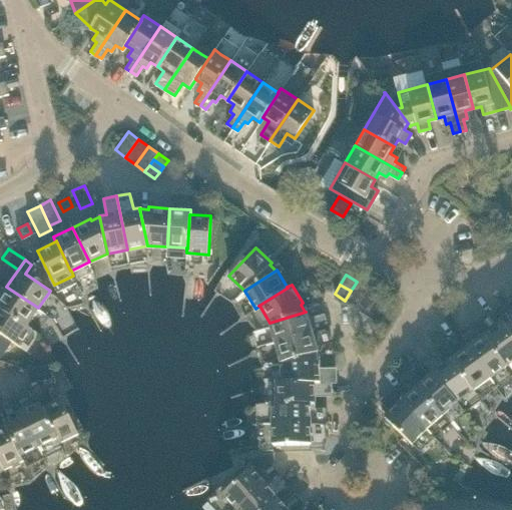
[(27,325),(38,308),(6,287),(0,296),(0,307),(27,325)]
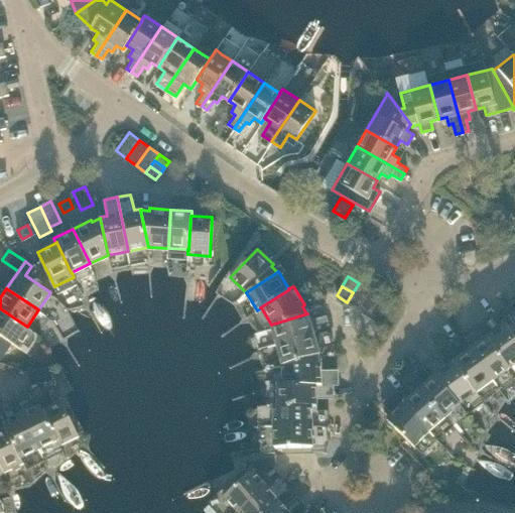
[(27,327),(0,308),(0,334),(10,341),(19,347),(31,329),(27,327)]
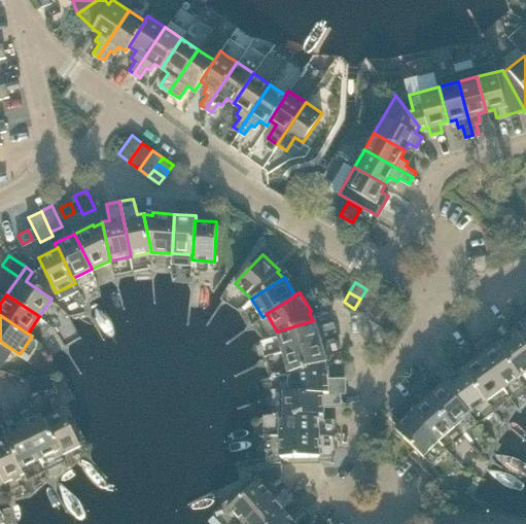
[(525,345),(520,334),(507,317),(495,326),(504,339),(497,344),(520,376),(525,371),(525,345)]
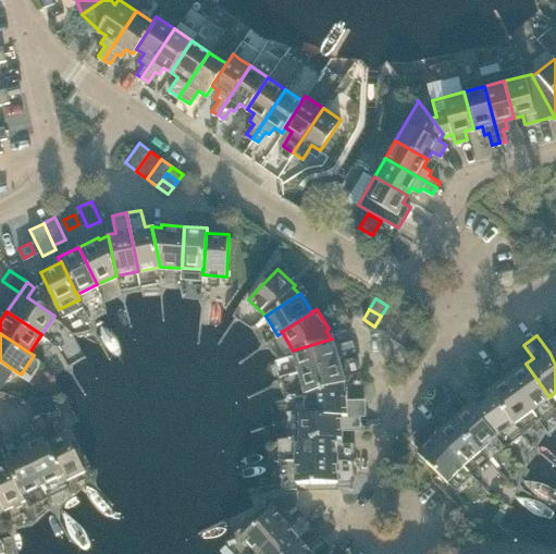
[(351,341),(335,345),(333,337),(331,339),(332,339),(293,351),(298,371),(356,355),(351,341)]
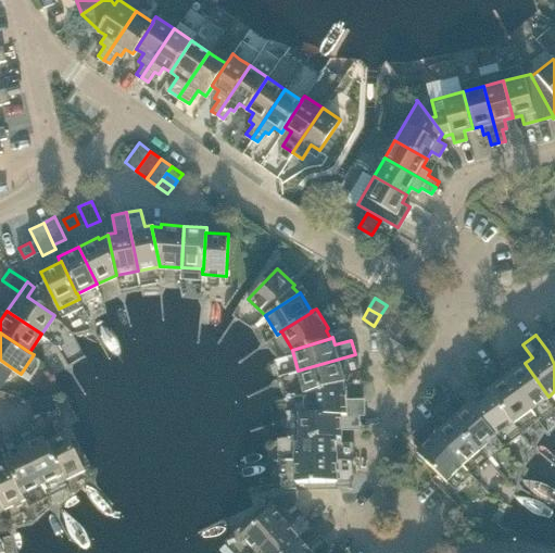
[(358,368),(358,366),(355,354),(298,371),(304,391),(343,380),(343,381),(344,380),(342,373),(358,368)]
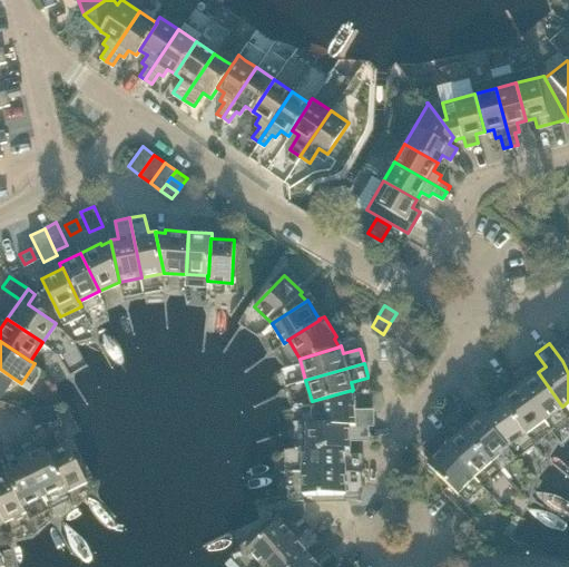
[(538,372),(531,377),(522,364),(510,372),(545,420),(562,407),(538,372)]
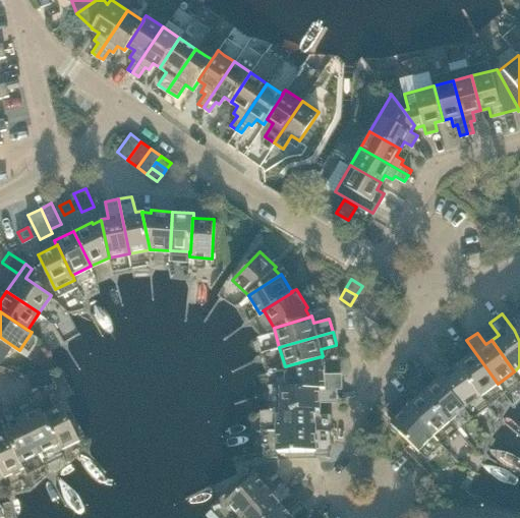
[(0,360),(10,344),(0,337),(0,360)]
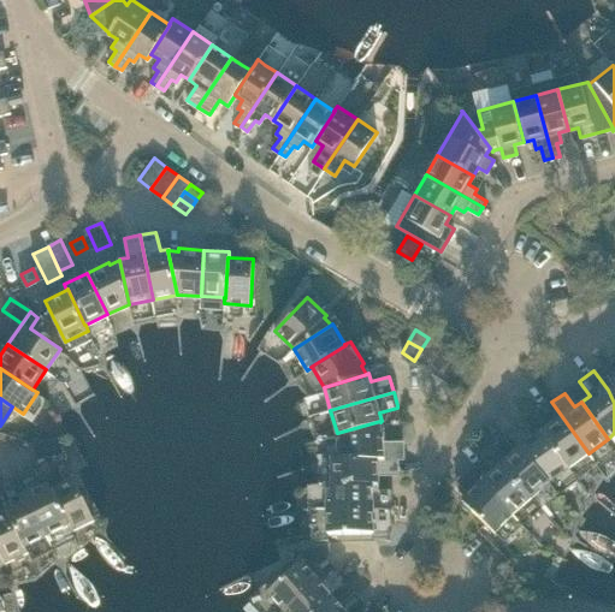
[(569,468),(589,453),(551,402),(539,411),(549,425),(542,431),(569,468)]
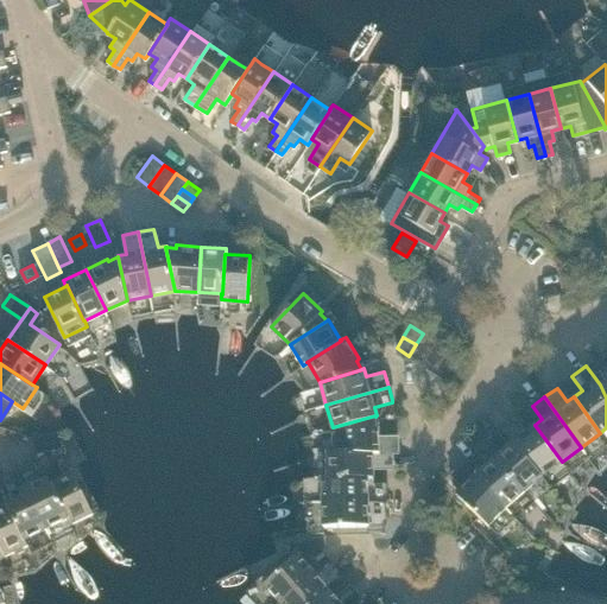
[(375,426),(375,417),(375,415),(333,427),(334,451),(334,452),(392,451),(398,451),(398,434),(379,434),(378,426),(375,426)]
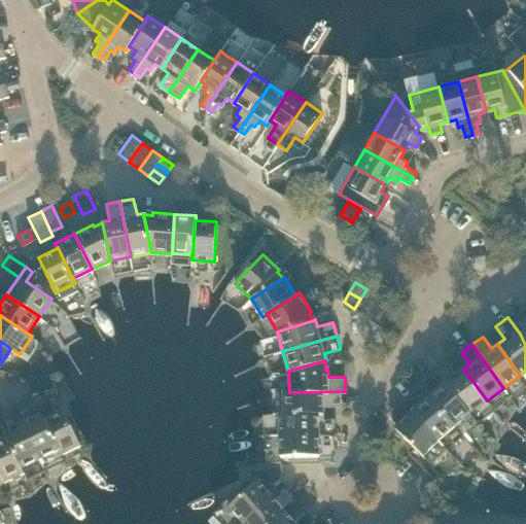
[(463,369),(457,373),(448,360),(434,372),(469,413),(487,400),(463,369)]
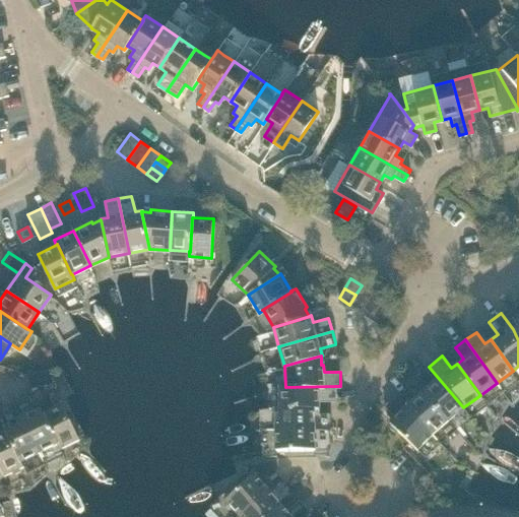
[(448,421),(463,407),(429,367),(418,376),(428,386),(423,391),(448,421)]
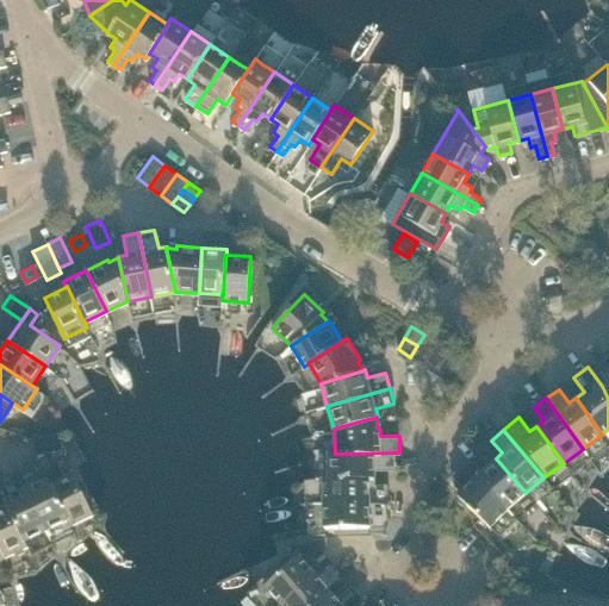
[(36,453),(62,448),(58,432),(32,438),(36,453)]
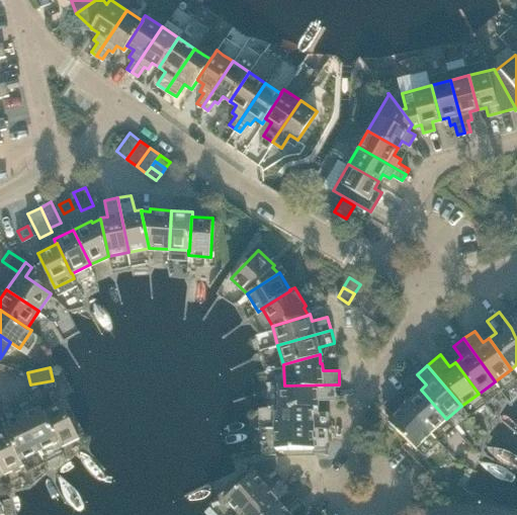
[(421,390),(416,394),(406,383),(396,393),(431,432),(446,419),(421,390)]
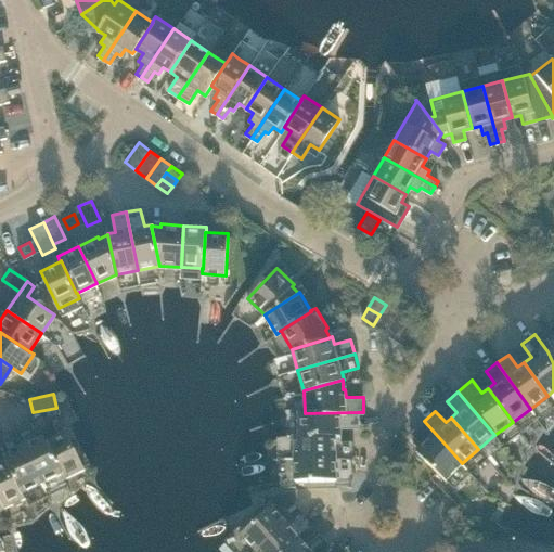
[(358,426),(358,412),(305,413),(305,412),(299,412),(299,435),(335,434),(335,435),(340,435),(340,427),(358,426)]
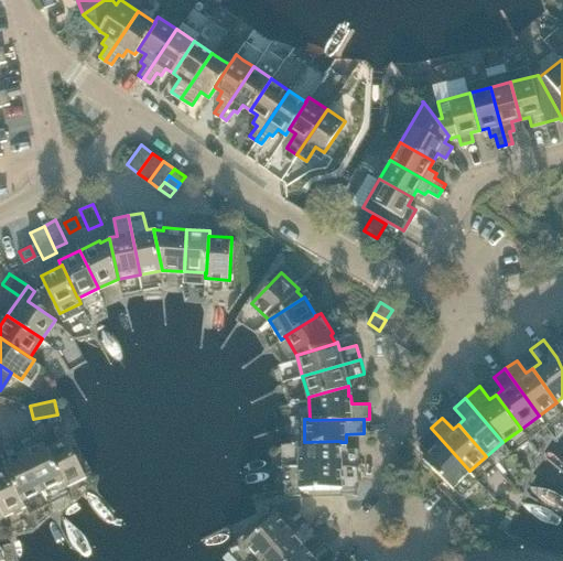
[(453,487),(469,471),(431,428),(421,438),(431,450),(423,459),(453,487)]
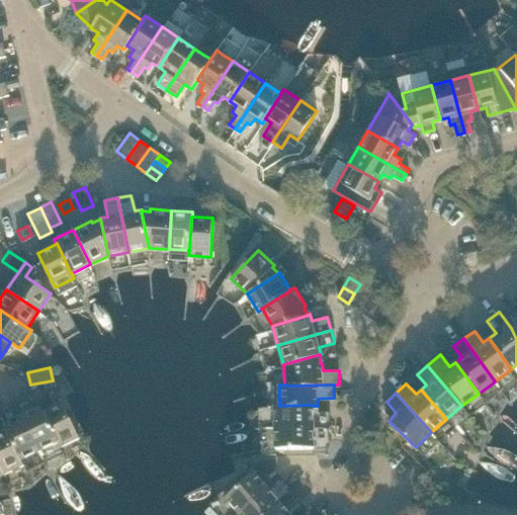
[(41,406),(34,409),(27,395),(15,401),(39,450),(57,441),(58,441),(42,411),(44,410),(41,406)]
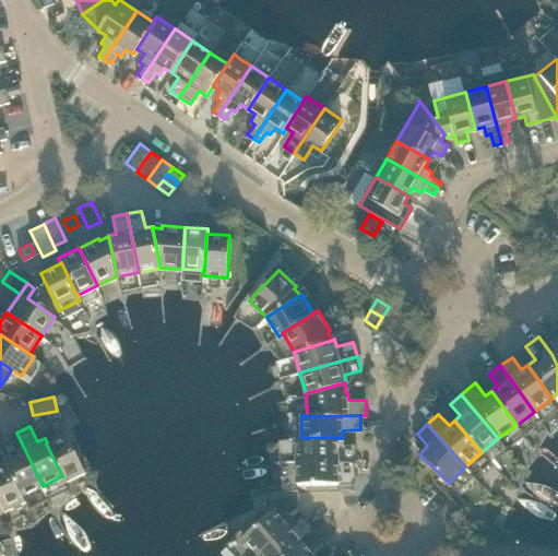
[(23,495),(43,486),(16,433),(3,439),(11,454),(3,458),(6,463),(7,462),(23,495)]
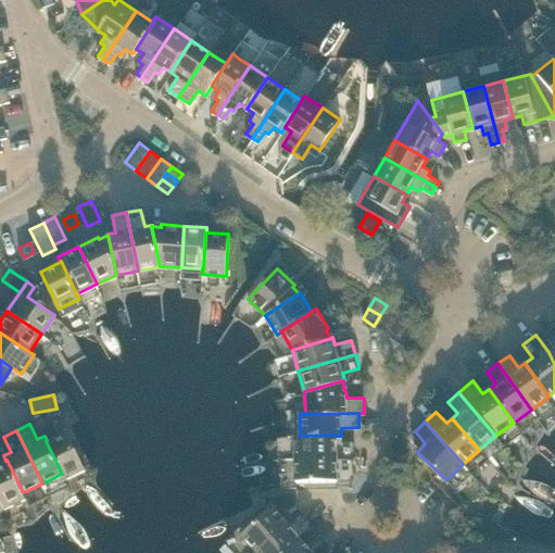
[(64,478),(85,468),(66,431),(47,440),(46,441),(62,474),(61,474),(64,478)]
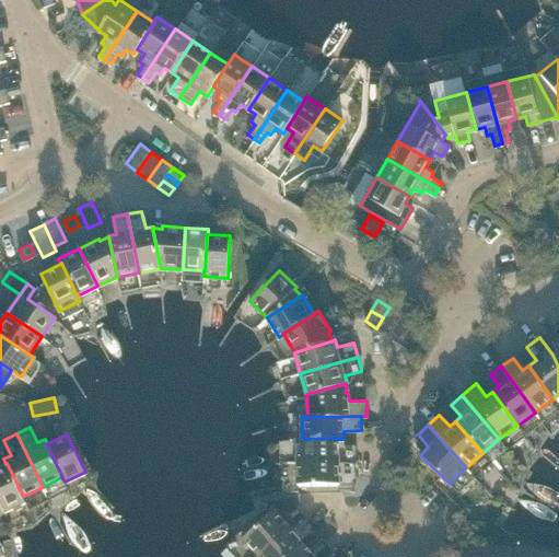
[(339,445),(338,439),(338,438),(302,439),(297,439),(298,462),(357,460),(357,445),(339,445)]
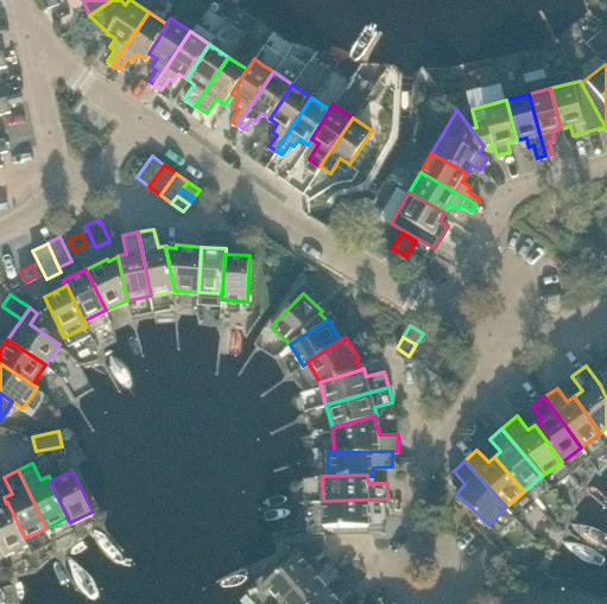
[(387,515),(387,513),(387,498),(323,501),(323,526),(368,525),(368,515),(387,515)]
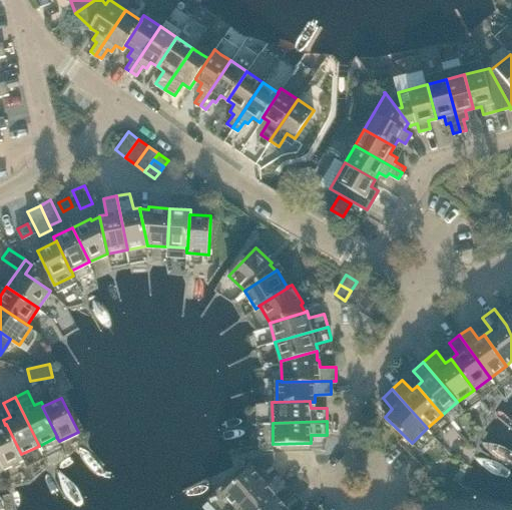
[(21,454),(6,424),(5,425),(0,427),(0,458),(5,468),(24,459),(21,454)]
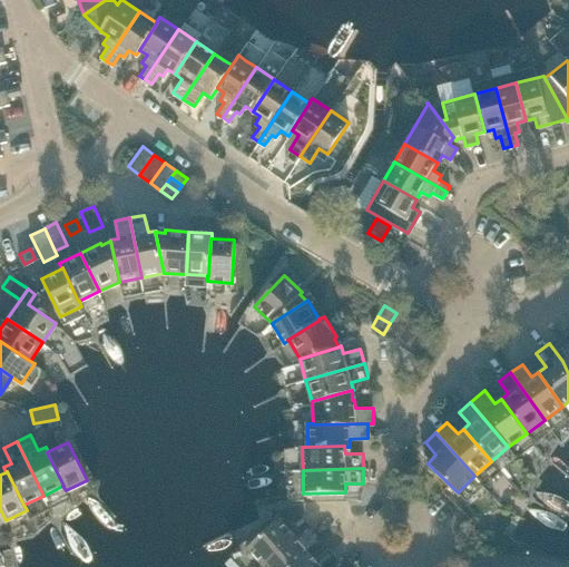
[(249,546),(247,547),(263,565),(308,525),(298,514),(285,526),(280,519),(276,522),(275,521),(268,527),(270,528),(255,540),(255,539),(248,545),(249,546)]
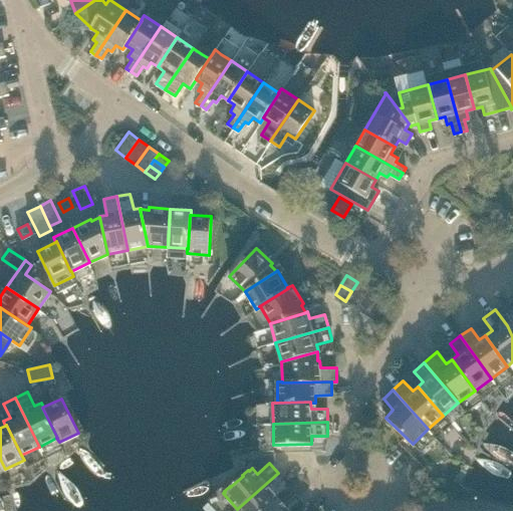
[(287,484),(285,482),(278,473),(237,509),(238,510),(265,510),(279,499),(275,494),(287,484)]
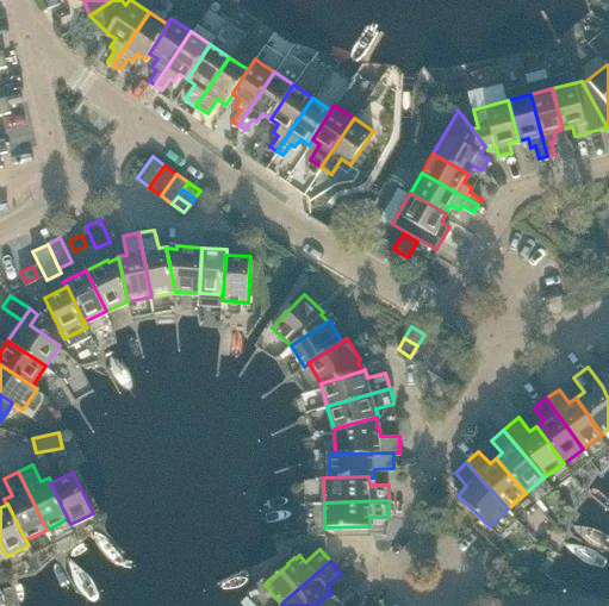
[(362,599),(353,588),(352,586),(337,598),(331,592),(315,605),(352,605),(358,601),(358,603),(362,599)]
